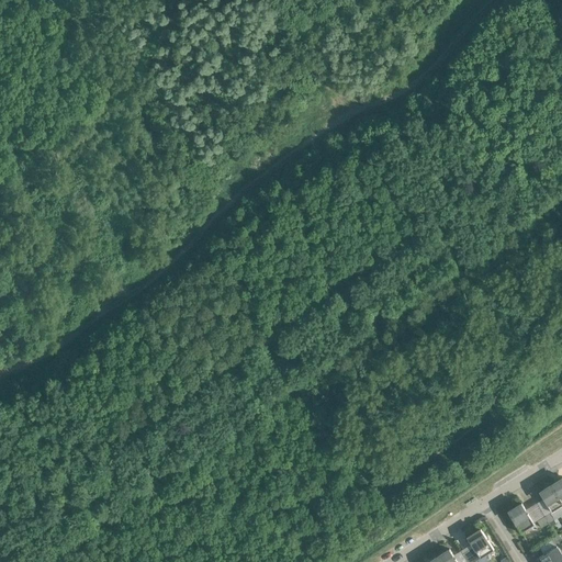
[(561,478),(552,485),(561,501),(561,478)]
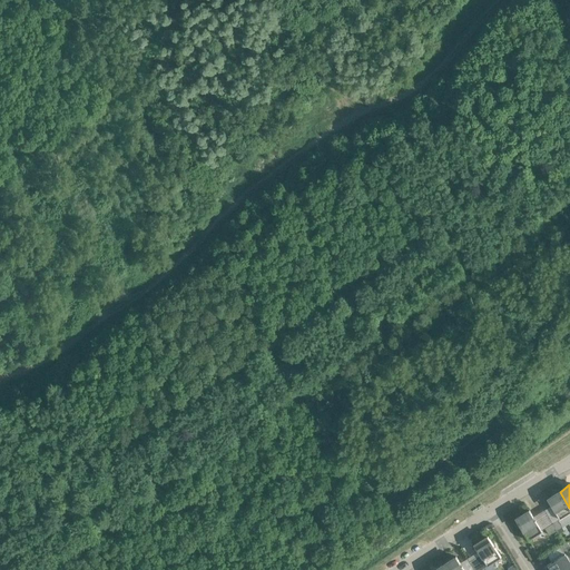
[(569,508),(560,492),(548,499),(551,505),(553,504),(556,508),(553,509),(560,519),(569,512),(569,508)]
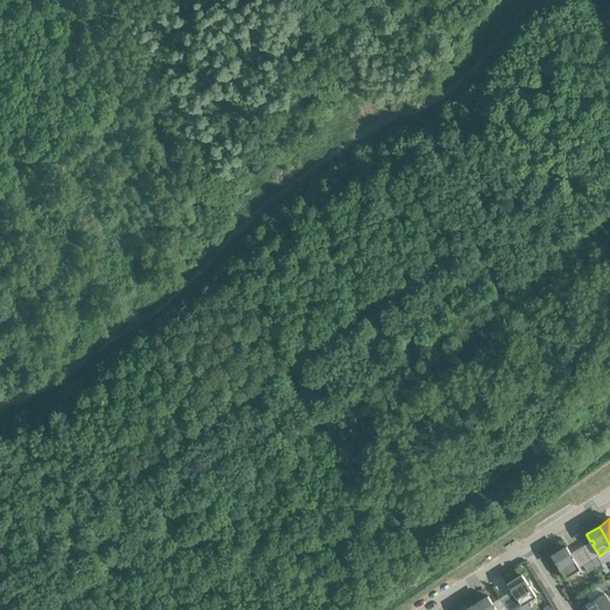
[(580,570),(573,556),(570,559),(568,555),(571,553),(566,546),(552,555),(566,578),(580,570)]
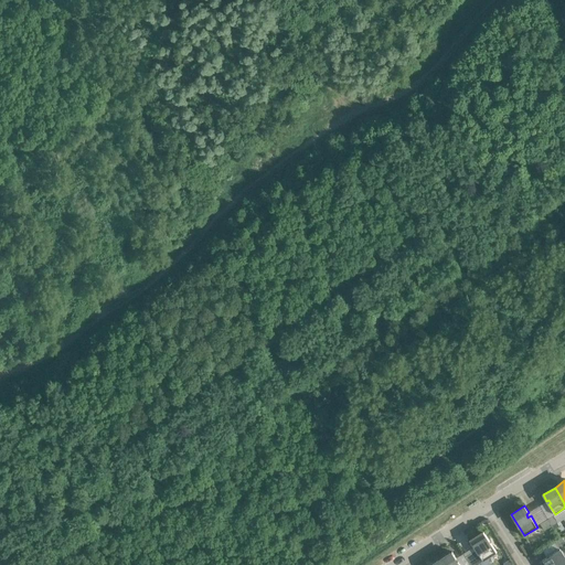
[(553,515),(547,519),(552,526),(557,523),(553,515)]
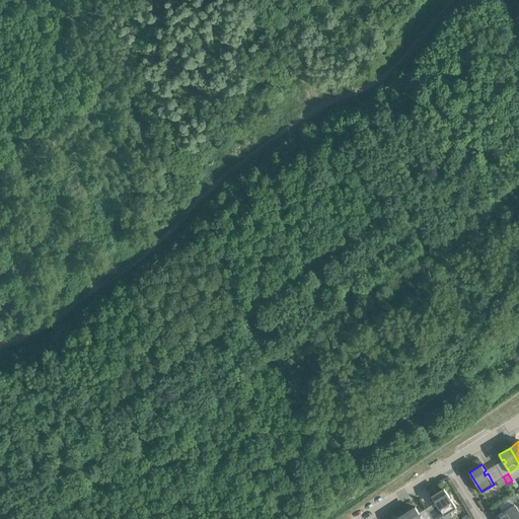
[(507,484),(503,476),(496,480),(500,488),(507,484)]
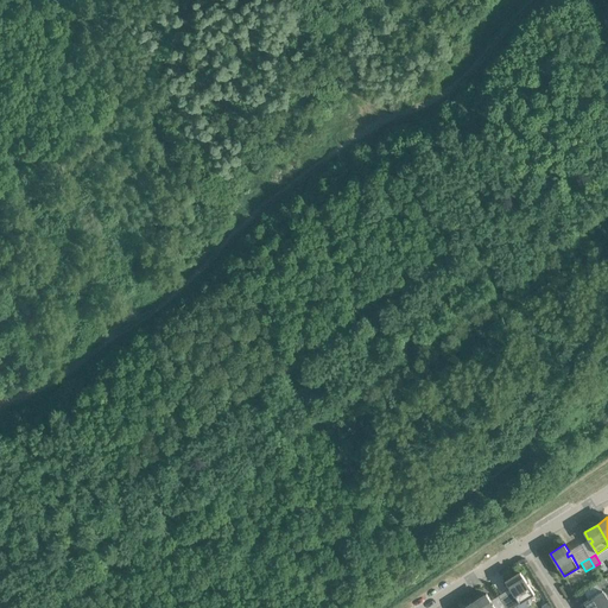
[(515,590),(513,591),(501,600),(506,607),(518,607),(517,606),(534,595),(520,572),(506,582),(511,588),(513,587),(515,590)]
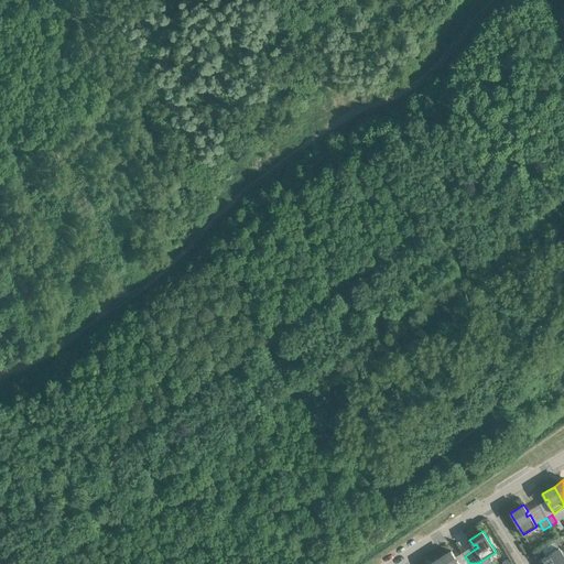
[(554,541),(557,546),(563,541),(561,537),(554,541)]
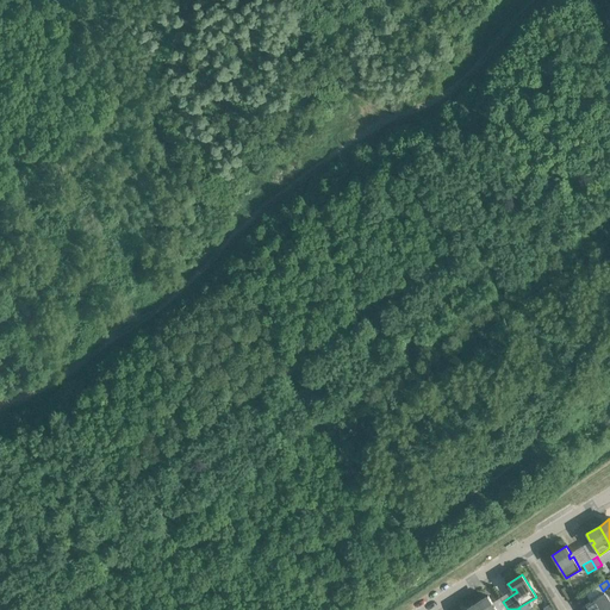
[(583,605),(585,609),(604,609),(609,607),(609,601),(604,592),(593,599),(595,602),(591,603),(590,602),(583,605)]
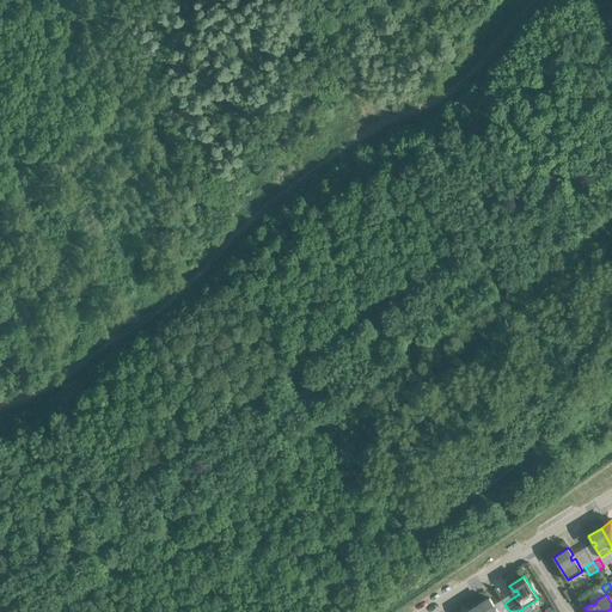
[(490,598),(477,606),(479,611),(499,611),(496,607),(494,609),(493,606),(494,605),(490,598)]
